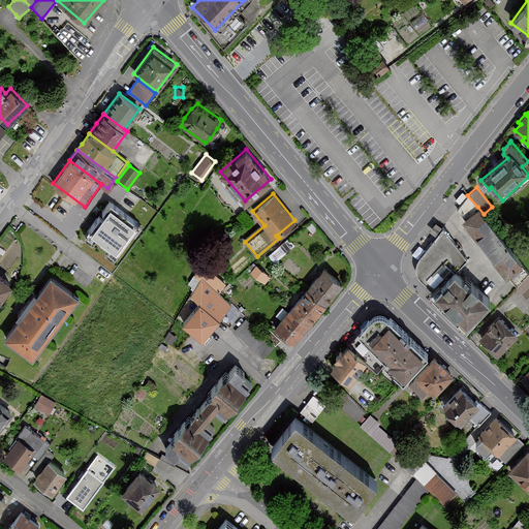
[(467,195),(457,209),(464,218),(477,207),(467,195)]
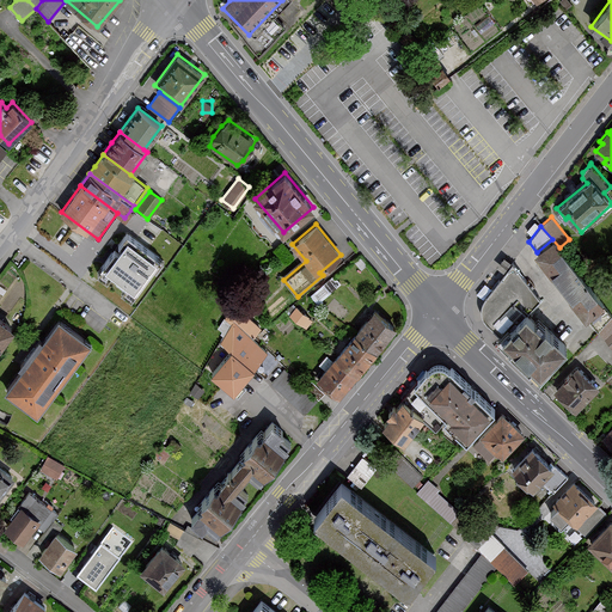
[(157,261),(126,239),(104,269),(135,292),(157,261)]
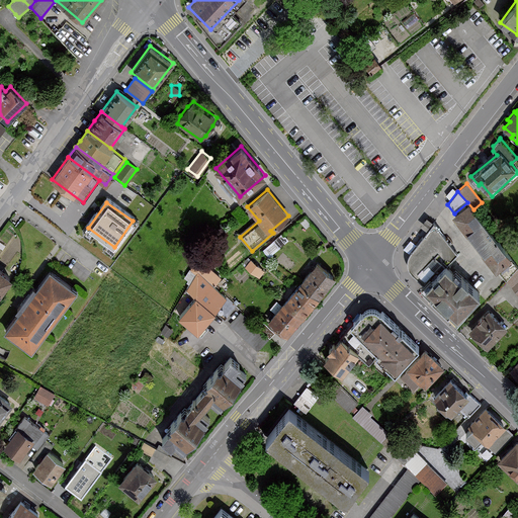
[(467,202),(454,213),(452,216),(491,262),(506,250),(473,209),(467,202)]
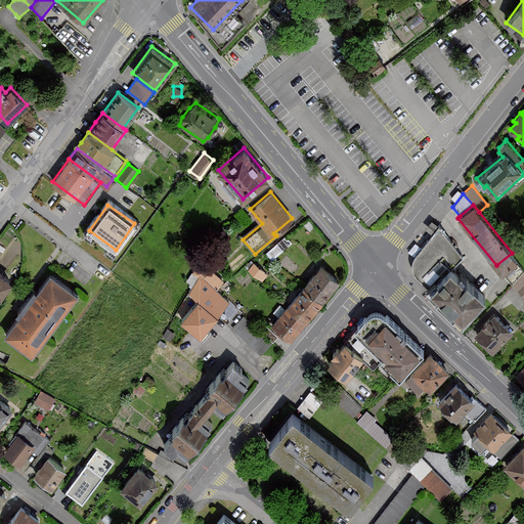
[(416,274),(431,289),(450,269),(462,257),(439,226),(417,253),(413,258),(411,262),(412,268),(416,274)]
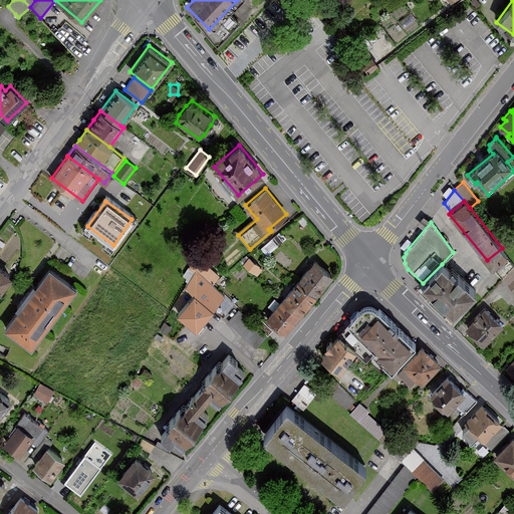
[(502,248),(487,260),(501,275),(513,266),(502,248)]
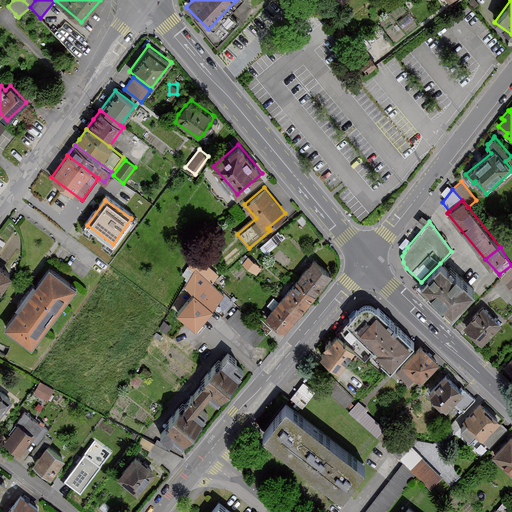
[(297,278),(294,282),(312,297),(331,273),(313,259),(297,278)]
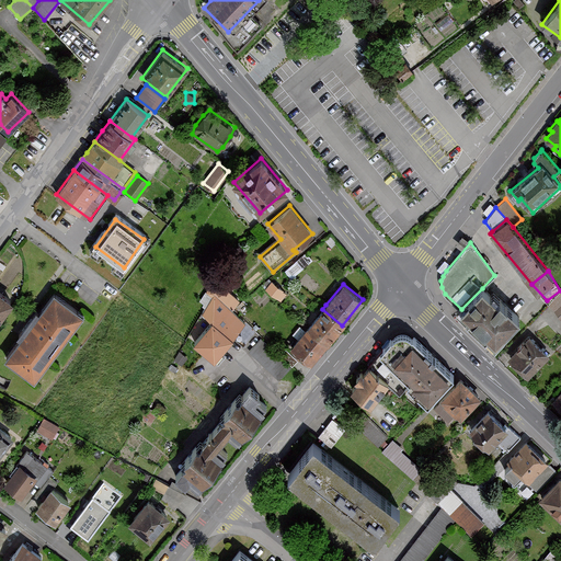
[(482,288),(461,309),(495,342),(518,318),(499,299),(496,301),(482,288)]
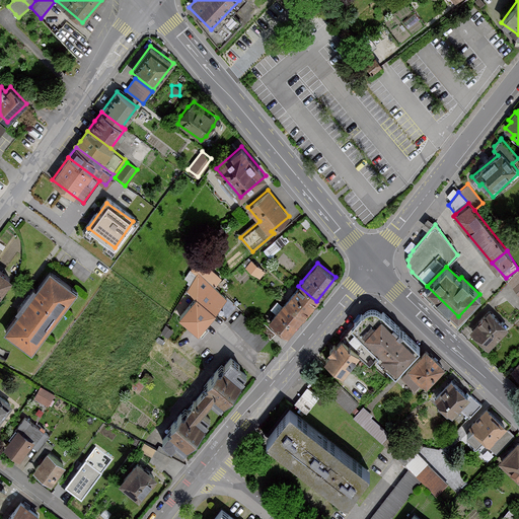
[(0,292),(11,278),(0,269),(0,292)]
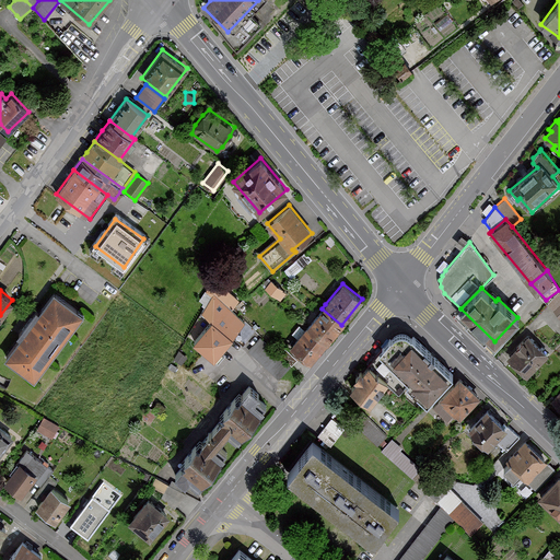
[(559,291),(559,290),(546,300),(559,317),(559,291)]
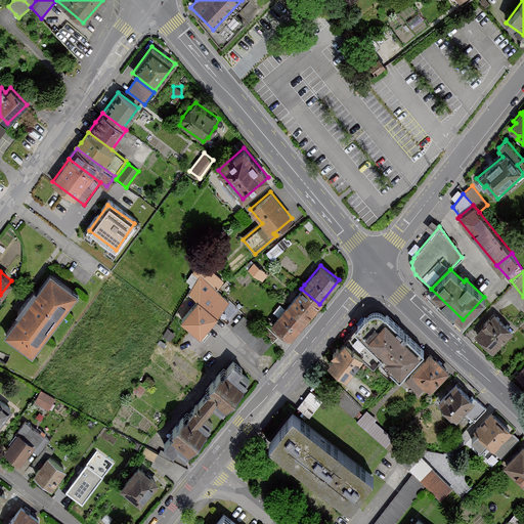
[(19,314),(4,334),(32,354),(76,294),(50,274),(36,293),(19,314)]
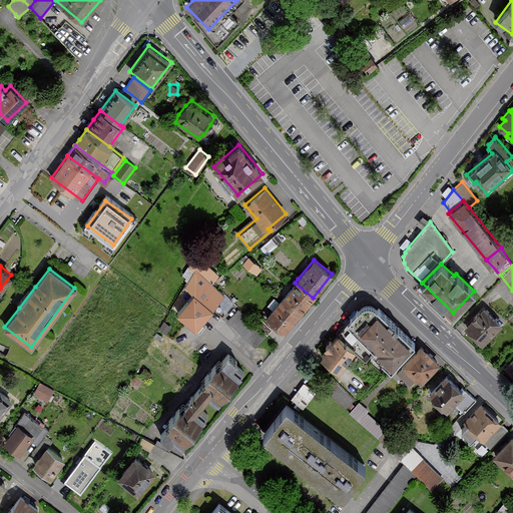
[(187,322),(195,329),(212,309),(224,295),(195,270),(184,286),(193,294),(176,313),(187,322)]
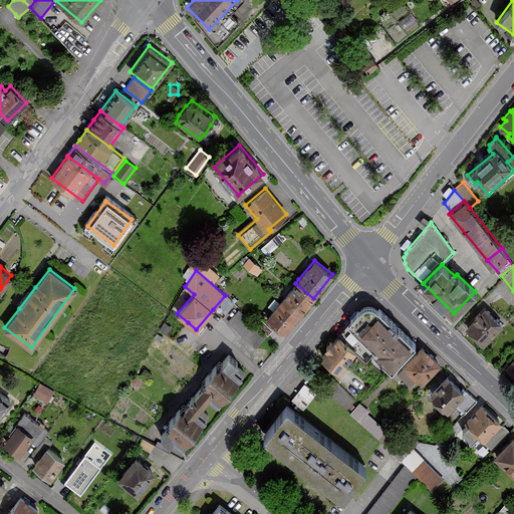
[(295,283),(280,301),(298,315),(313,298),(295,283)]
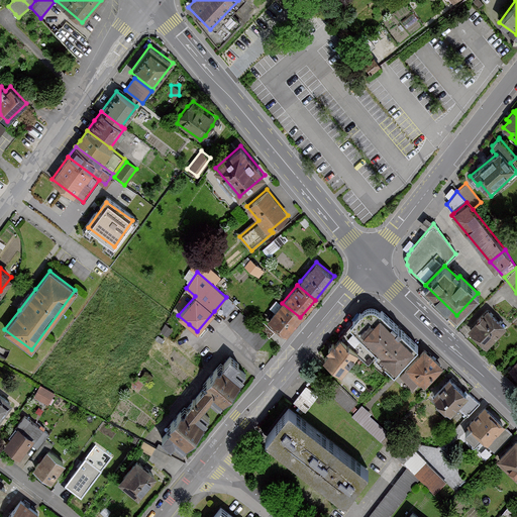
[(282,303),(268,319),(286,334),(300,317),(282,303)]
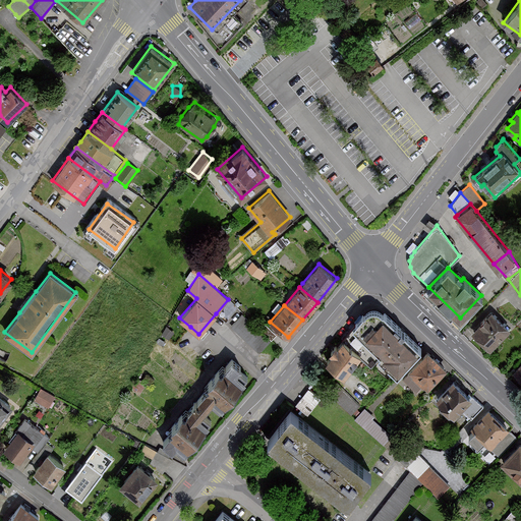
[(420,348),(382,312),(379,309),(373,308),(369,309),(364,313),(353,326),(382,350),(379,354),(397,372),(420,348)]
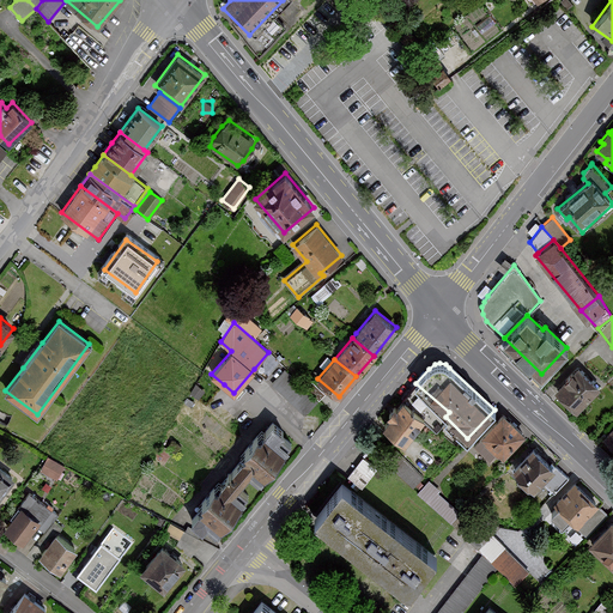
[(577,368),(554,390),(576,412),(599,388),(577,368)]
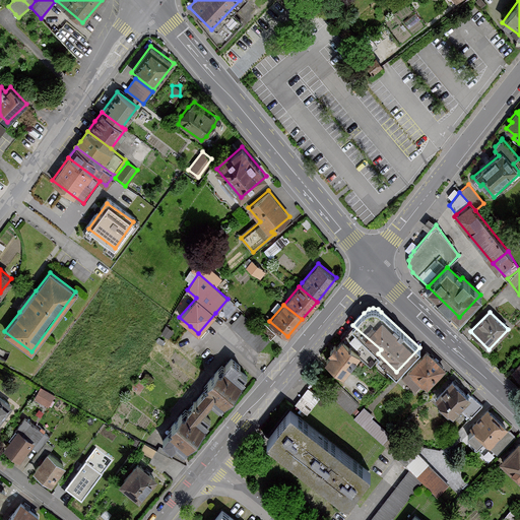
[(241,314),(231,325),(258,351),(269,340),(241,314)]
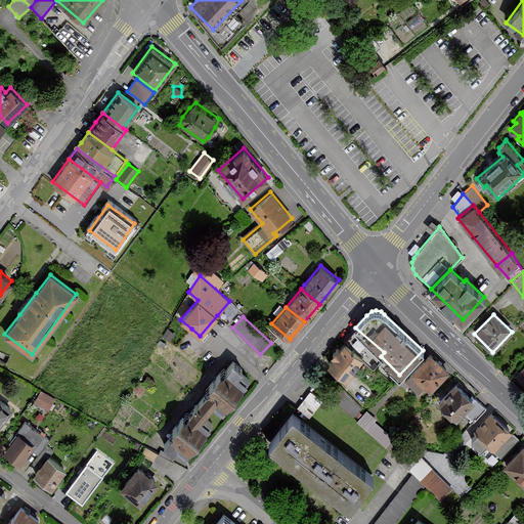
[(361,357),(373,364),(381,356),(384,352),(355,328),(343,343),(361,357)]
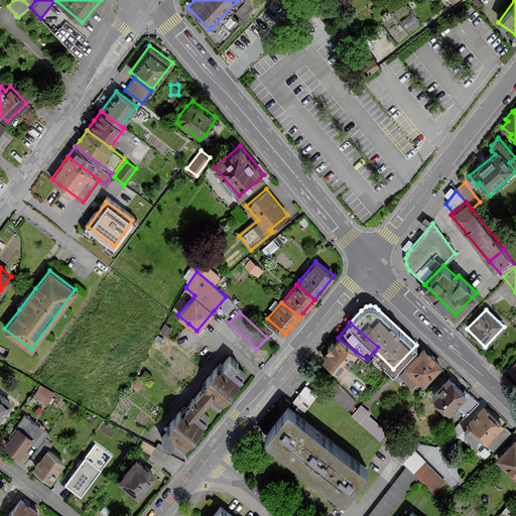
[(356,352),(338,338),(335,343),(333,341),(326,349),(329,351),(323,358),(341,372),(356,352)]
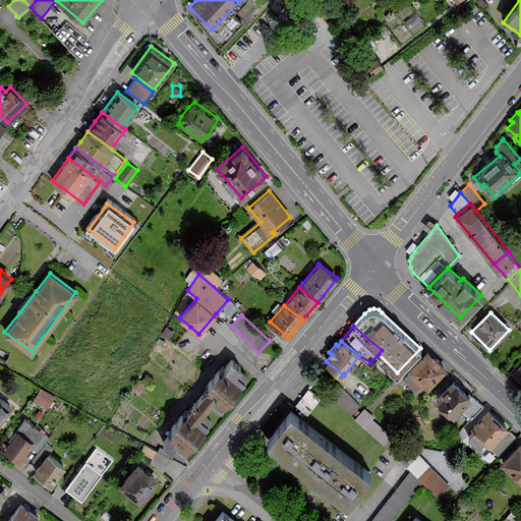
[(446,368),(427,350),(409,369),(411,371),(404,379),(416,391),(423,384),(427,387),(446,368)]
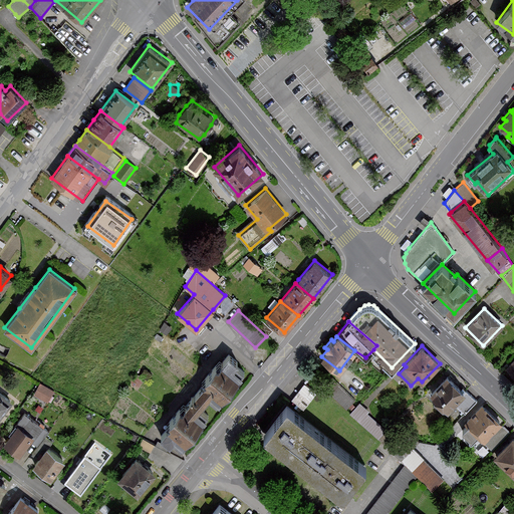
[(237,361),(229,353),(222,362),(218,366),(216,364),(209,373),(205,377),(207,378),(195,393),(205,401),(211,395),(219,401),(241,374),(233,366),(237,361)]
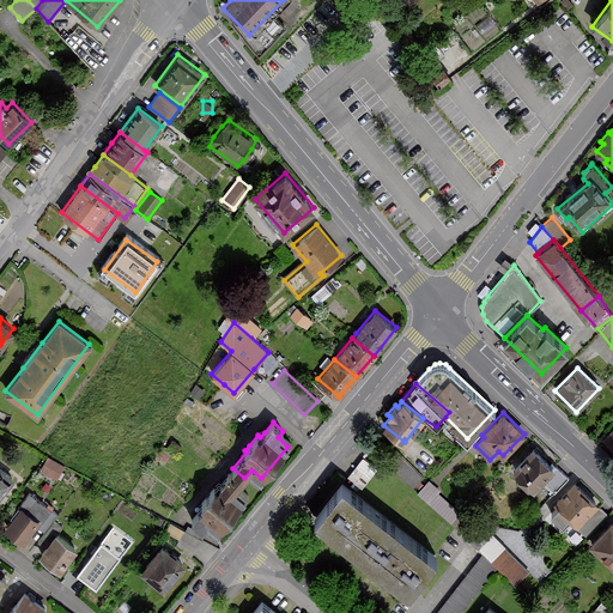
[(553,466),(533,447),(513,468),(534,490),(542,480),(553,491),(568,477),(556,466),(554,465),(553,466)]
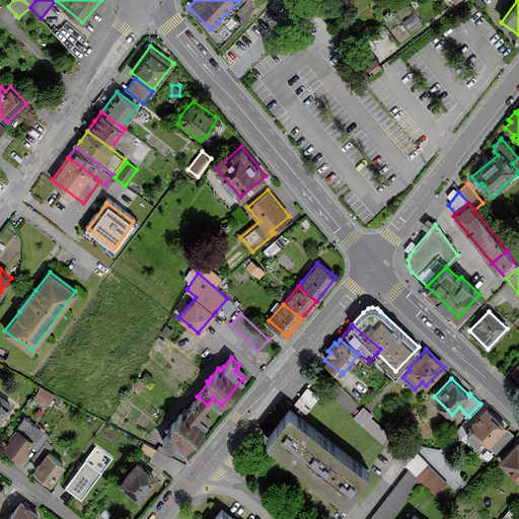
[(335,382),(326,391),(349,413),(358,403),(335,382)]
